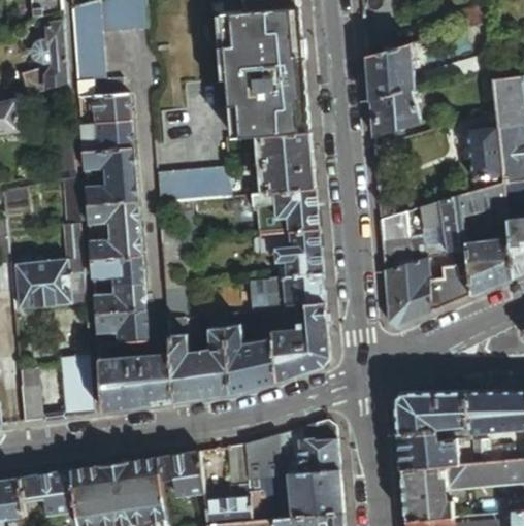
[(29,0),(30,18),(62,9),(60,0),(29,0)]
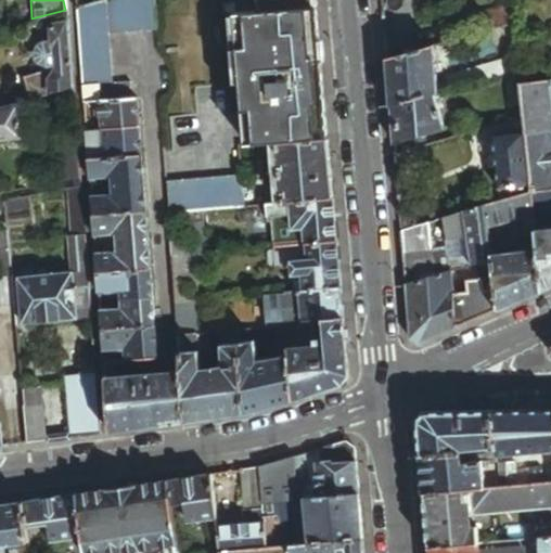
[(98,100),(128,98),(127,81),(109,82),(105,34),(153,30),(150,0),(94,0),(73,7),(79,84),(97,82),(98,100)]
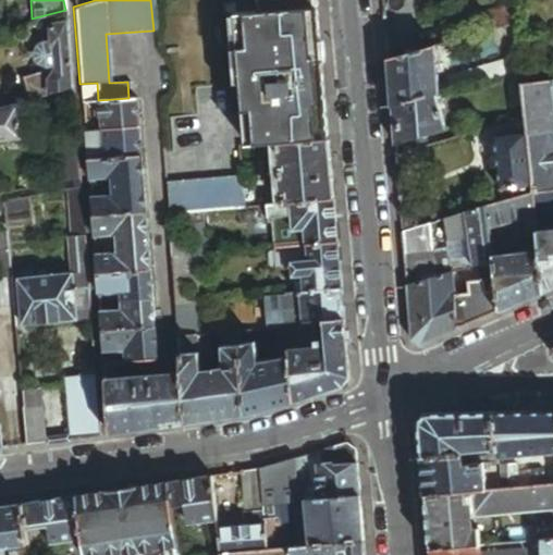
[(234,0),(236,13),(243,13),(258,12),(256,0),(234,0)]
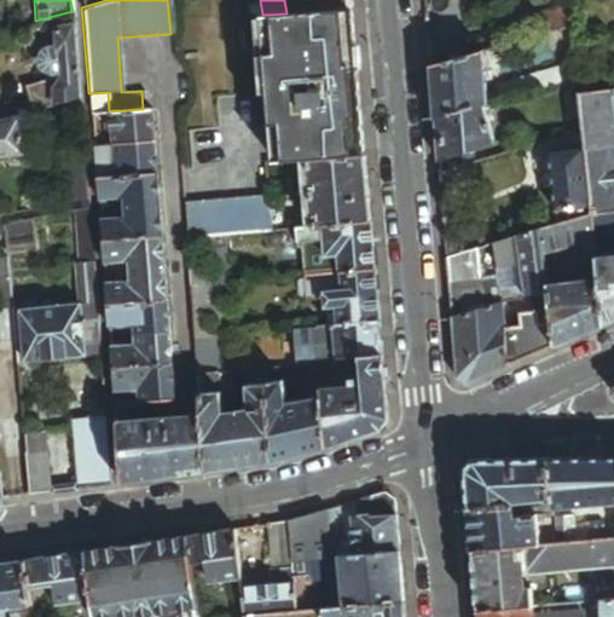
[(284,0),(287,13),(348,7),(347,0),(284,0)]
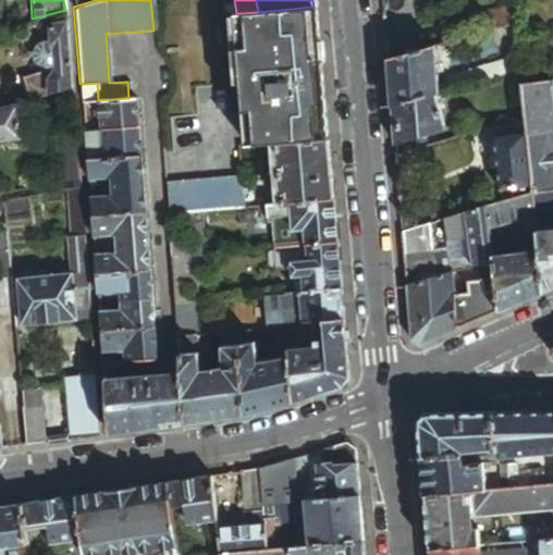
[(512,23),(510,4),(480,12),(484,29),(493,27),(504,24),(512,23)]
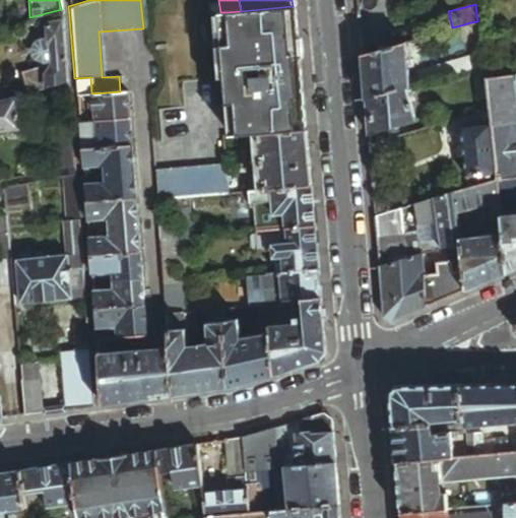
[(241,11),(227,12),(231,48),(221,49),(227,109),(236,108),(238,136),(255,134),(304,130),(297,46),(293,6),(241,11)]
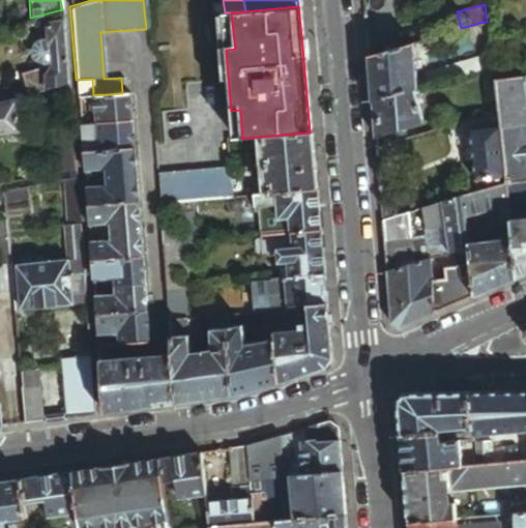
[(226,50),(235,49),(231,12),(225,12),(223,12),(226,50)]
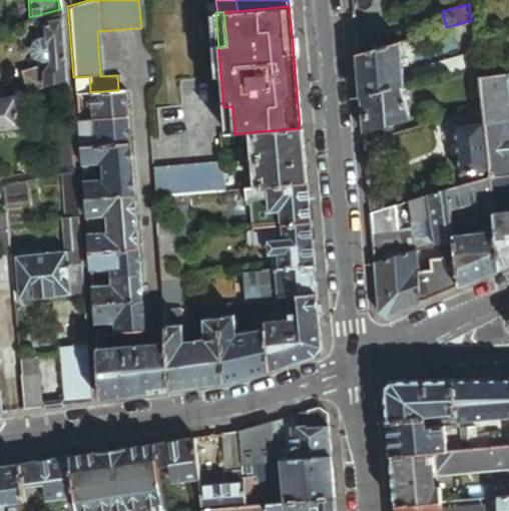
[(44,84),(65,77),(60,19),(47,22),(44,28),(45,36),(46,42),(48,47),(49,57),(50,62),(43,72),(44,84)]
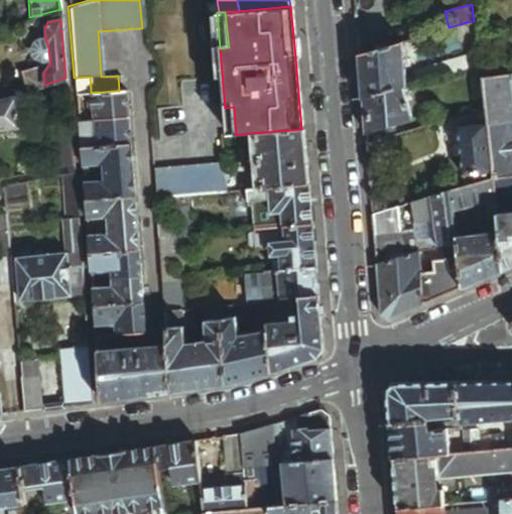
[(45,59),(49,57),(48,47),(46,42),(45,36),(38,37),(34,39),(30,45),(30,51),(34,57),(42,60),(45,59)]
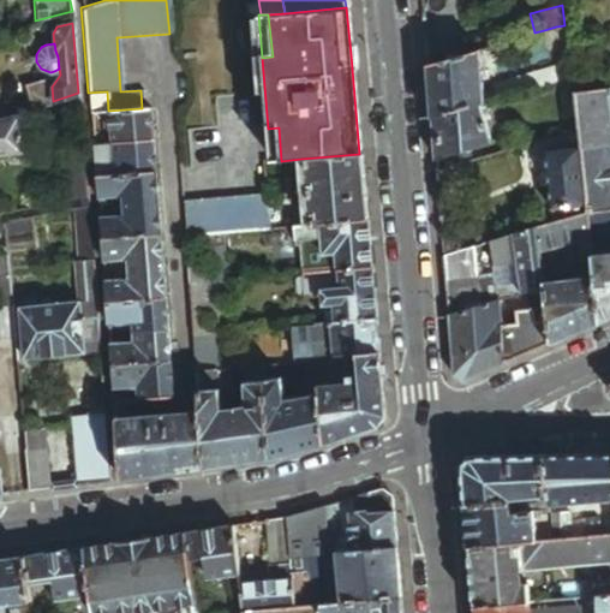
[(476,59),(474,49),(423,64),(426,100),(428,117),(477,102),(479,102),(479,91),(476,59)]
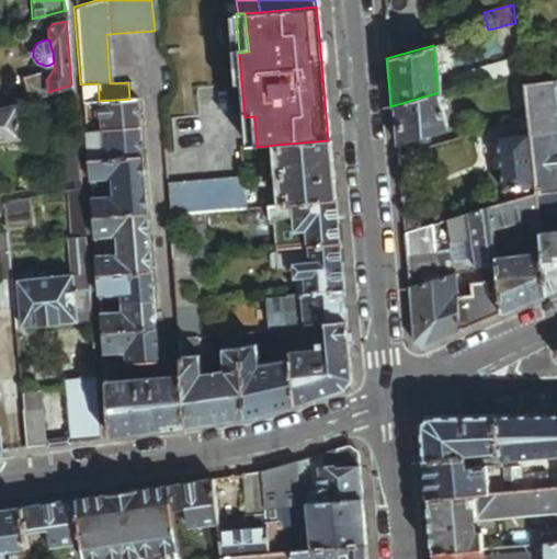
[(25,99),(48,92),(47,79),(55,68),(45,69),(45,75),(21,82),(25,99)]
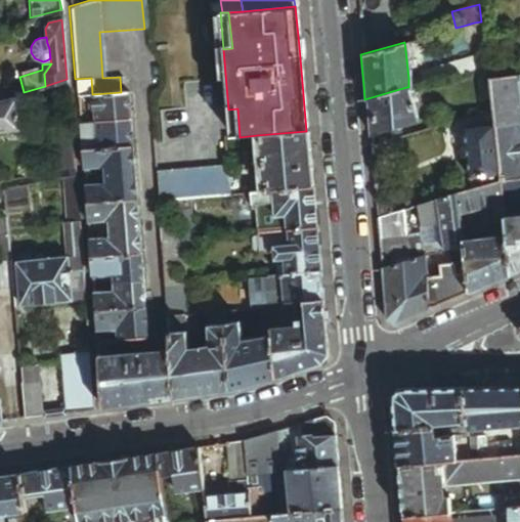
[(519,75),(487,79),(490,109),(492,121),(519,118),(519,75)]
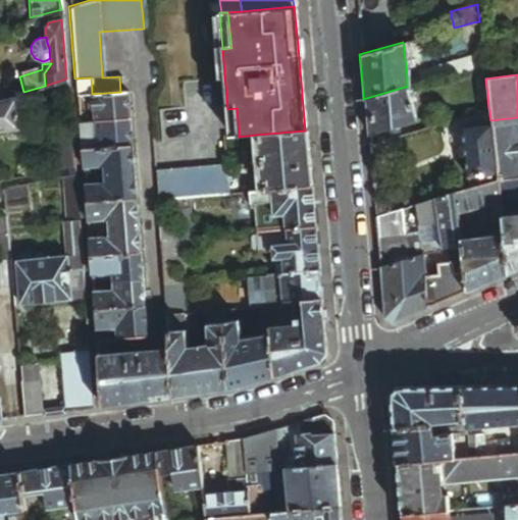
[(91,78),(74,79),(75,96),(92,94),(91,78)]
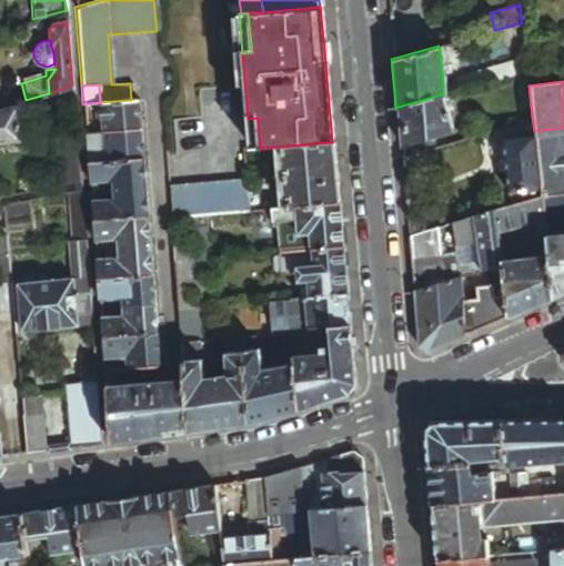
[(441,94),(395,108),(398,137),(399,144),(450,129),(441,94)]
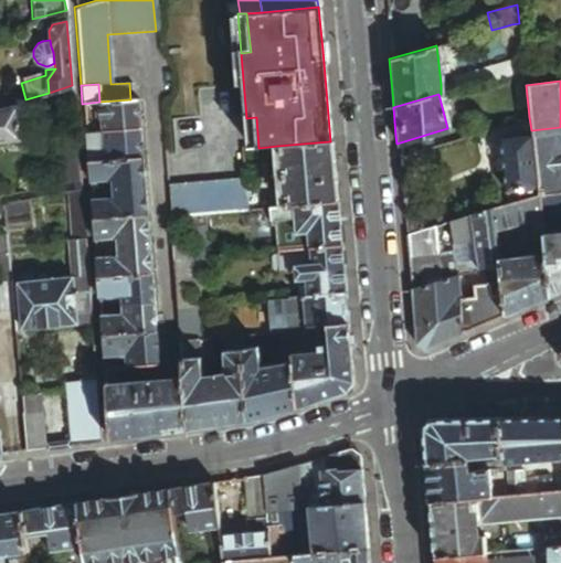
[(130,99),(99,102),(102,131),(138,128),(136,99),(130,99)]
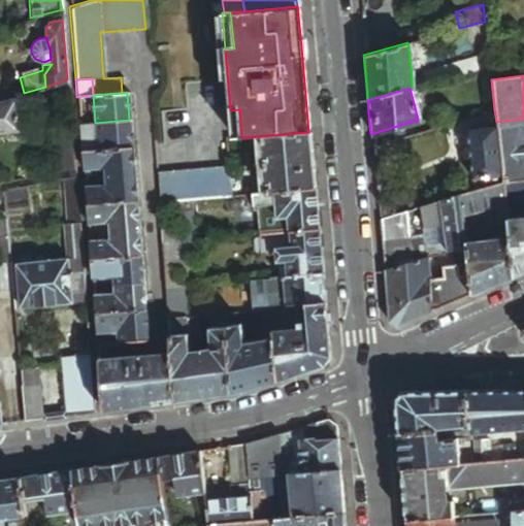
[(0,132),(18,131),(15,96),(0,100),(0,132)]
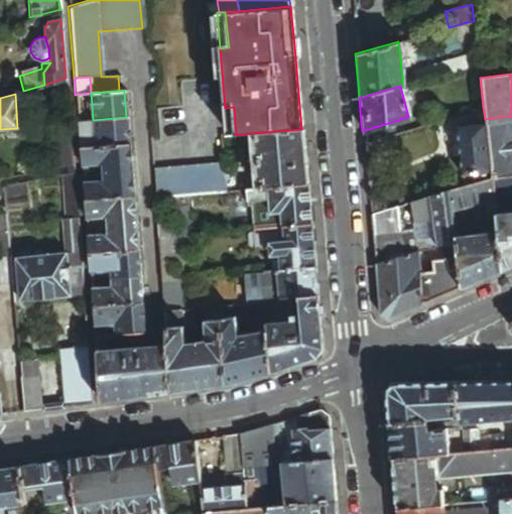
[(228,135),(236,135),(234,107),(225,108),(228,135)]
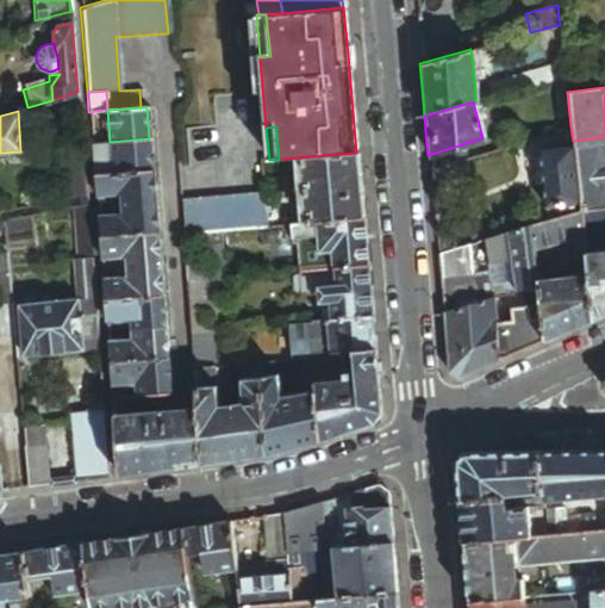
[(573,141),(571,126),(536,136),(537,149),(573,144),(573,141)]
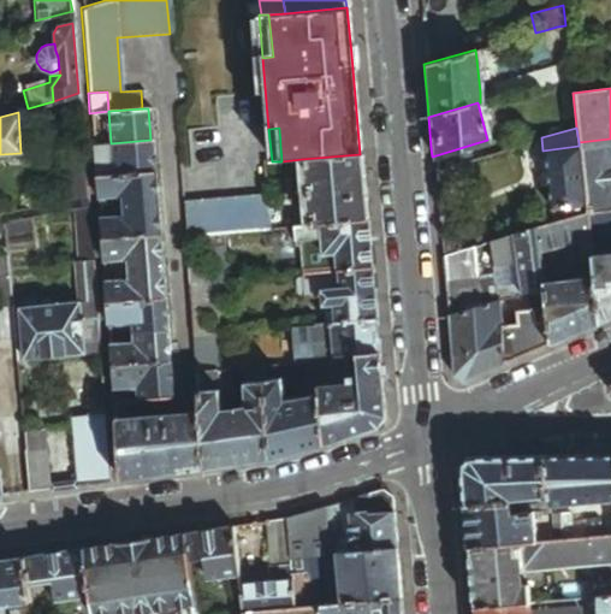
[(610,210),(610,141),(610,139),(579,142),(579,146),(585,207),(586,212),(610,210)]
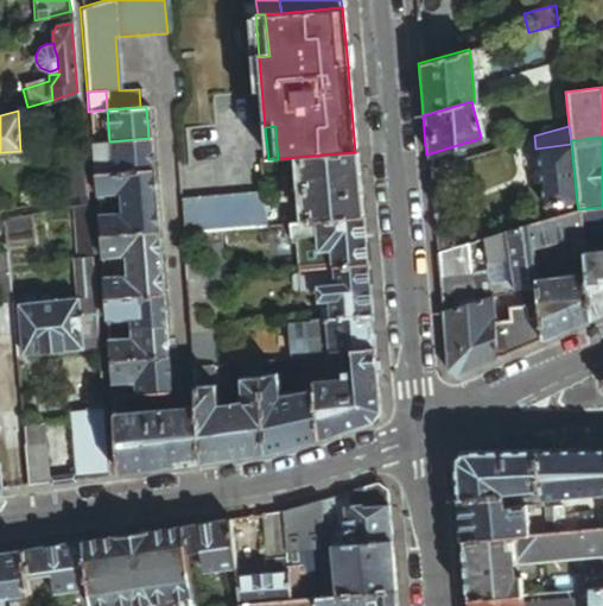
[(148,138),(109,141),(110,153),(112,171),(151,169),(148,138)]
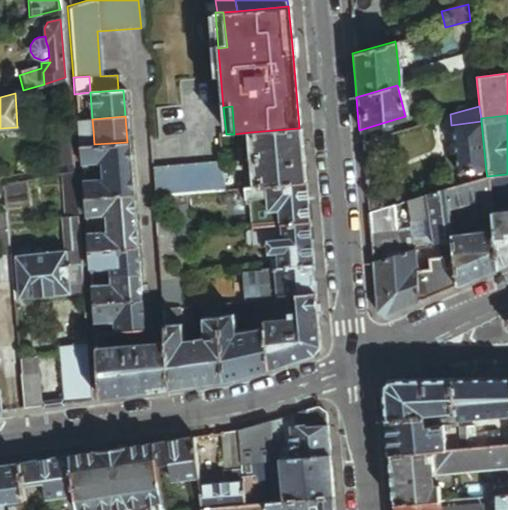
[(92,119),(76,120),(77,130),(93,129),(92,119)]
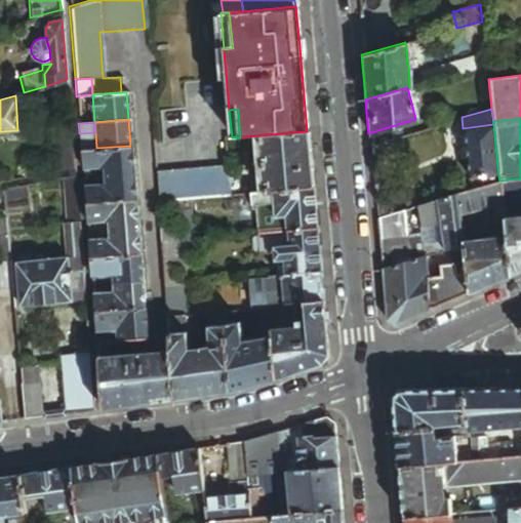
[(468,179),(498,176),(493,124),(463,128),(468,179)]
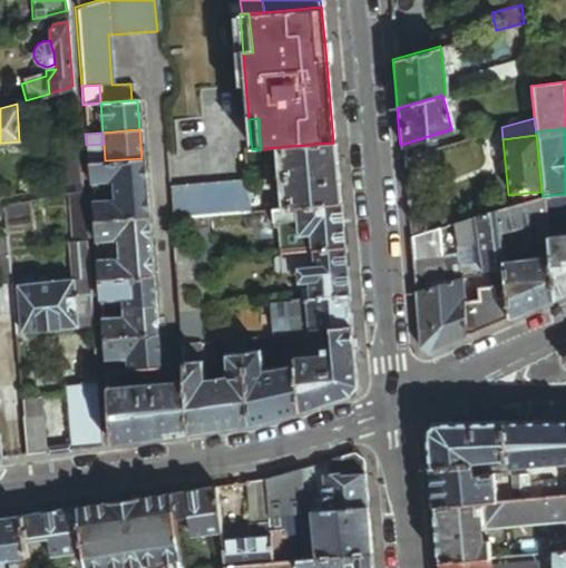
[(337,174),(333,143),(280,147),(282,169),(276,169),(277,176),(282,176),(285,208),(293,207),(339,204),(337,174)]
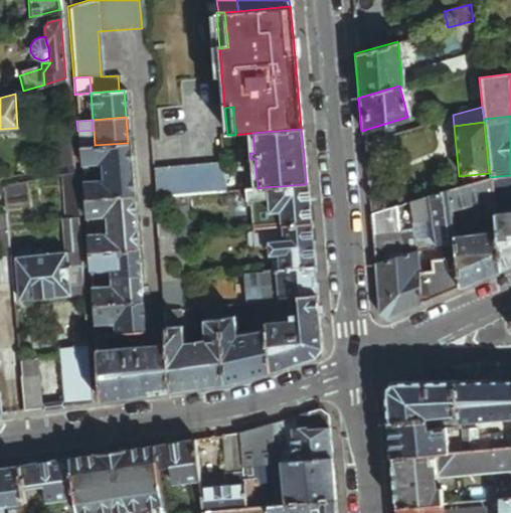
[(94,130),(77,131),(78,147),(95,145),(94,130)]
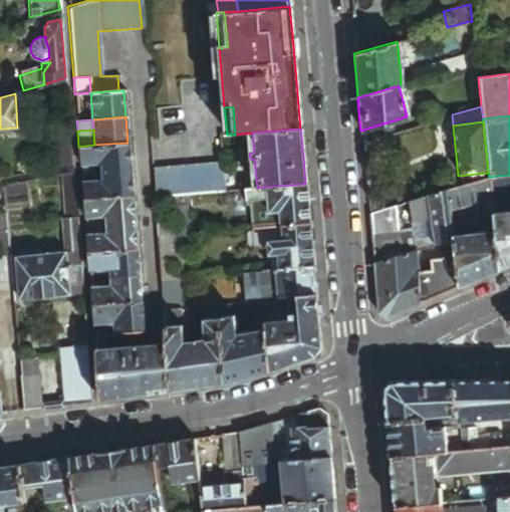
[(54,134),(57,166),(72,163),(69,133),(54,134)]
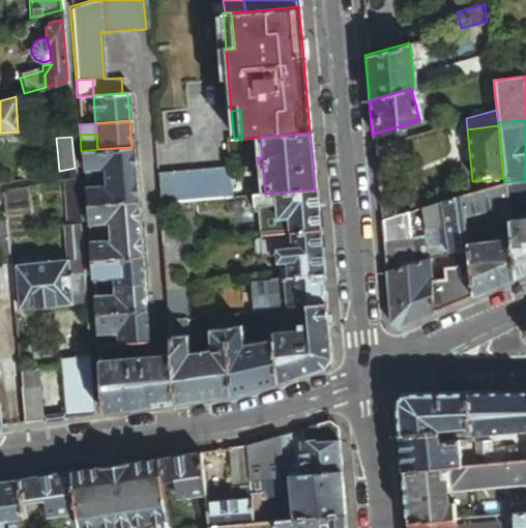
[(403,157),(398,139),(373,146),(375,166),(403,157)]
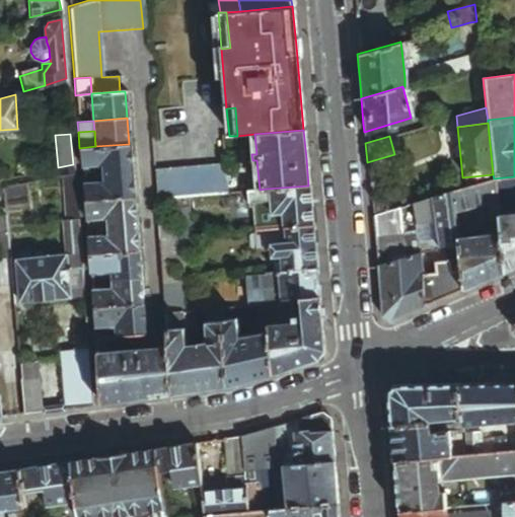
[(95,146),(79,148),(81,165),(102,164),(101,167),(102,179),(82,181),(84,201),(133,197),(129,144),(95,146)]
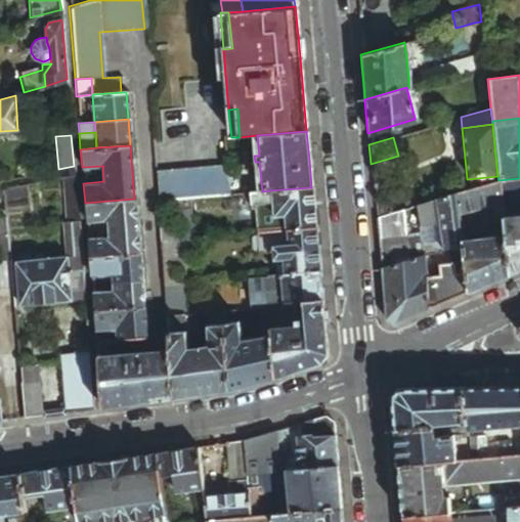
[(226,166),(153,172),(156,201),(157,201),(229,194),(226,166)]
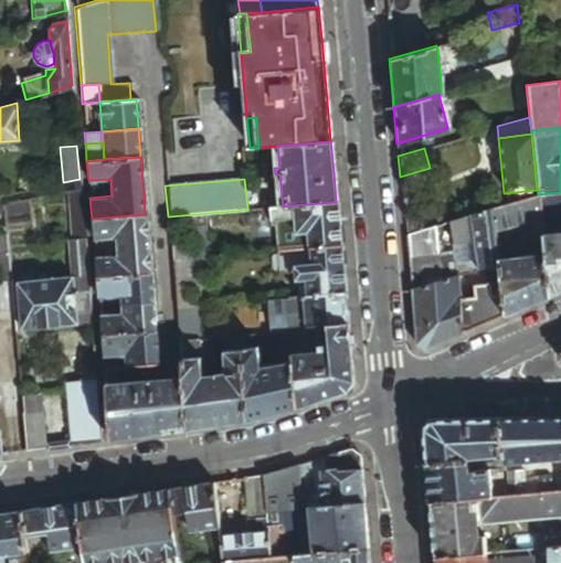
[(73,238),(82,237),(77,190),(69,192),(73,238)]
